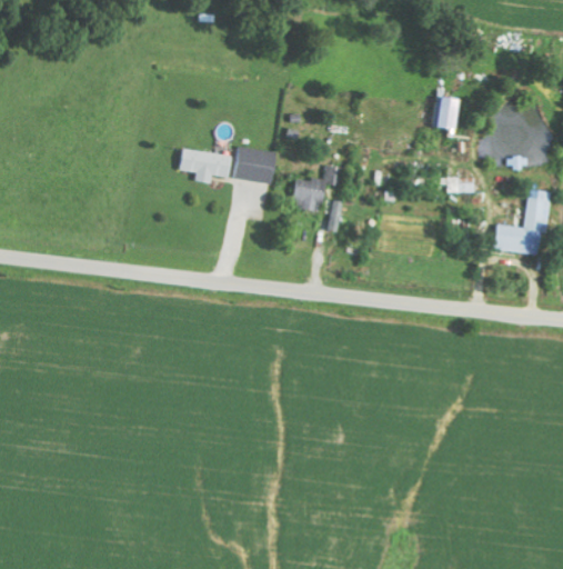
[(435,128),(461,129),(462,98),(436,97),(435,128)]
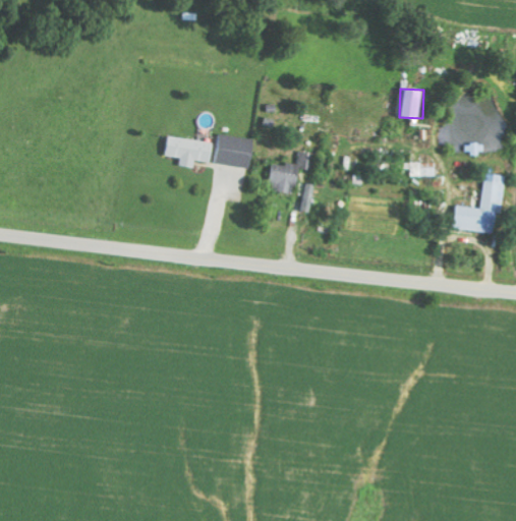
[(213,162),(249,169),(254,140),(218,133),(213,162)]
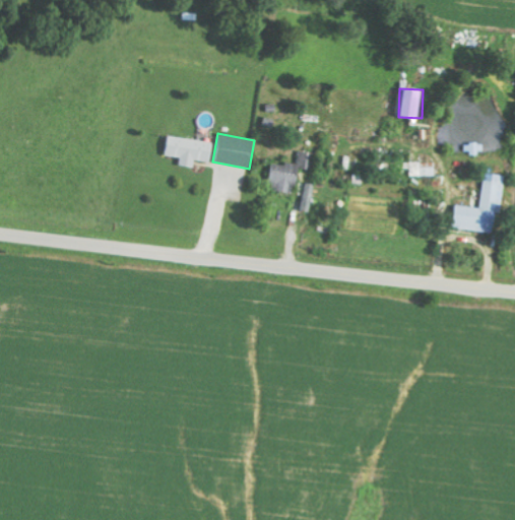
[(193,168),(194,160),(209,161),(211,141),(166,136),(163,155),(179,157),(178,166),(193,168)]
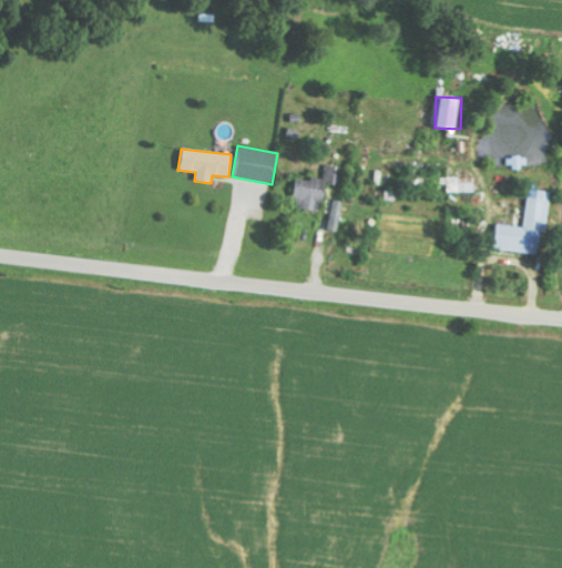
[(292,206),(322,212),(326,183),(340,185),(344,168),(328,165),(325,179),(312,176),(310,181),(296,179),(292,206)]
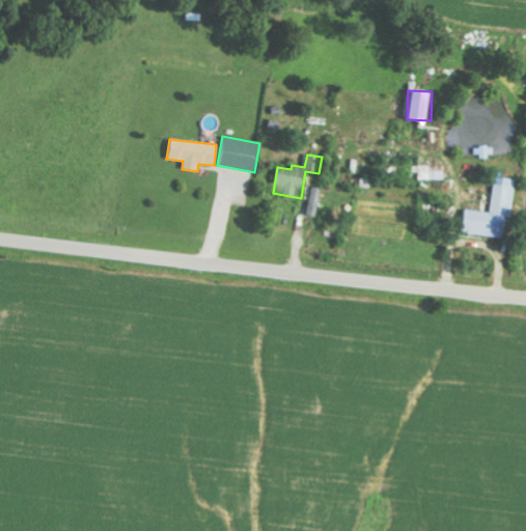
[(445,179),(445,166),(417,166),(417,179),(445,179)]
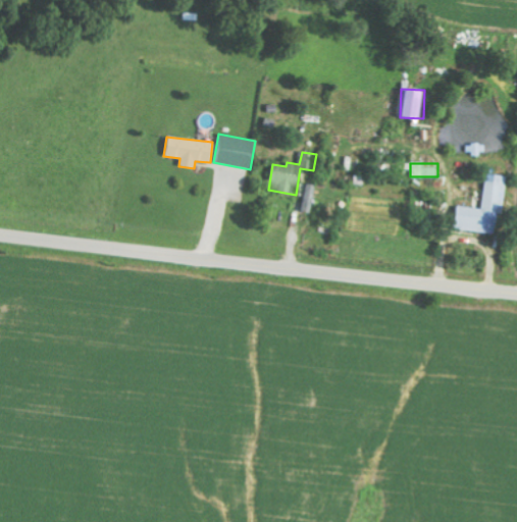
[(453,228),(495,233),(498,212),(504,213),(508,176),(485,173),(481,209),(455,206),(453,228)]
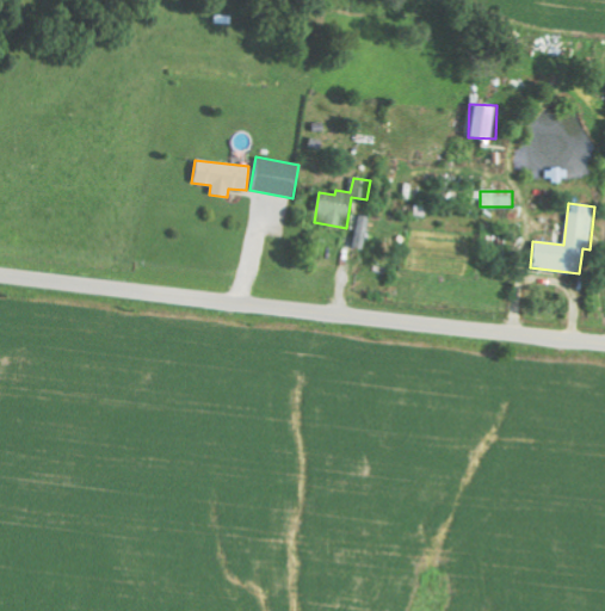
[(370,216),(359,215),(356,247),(366,248),(370,216)]
